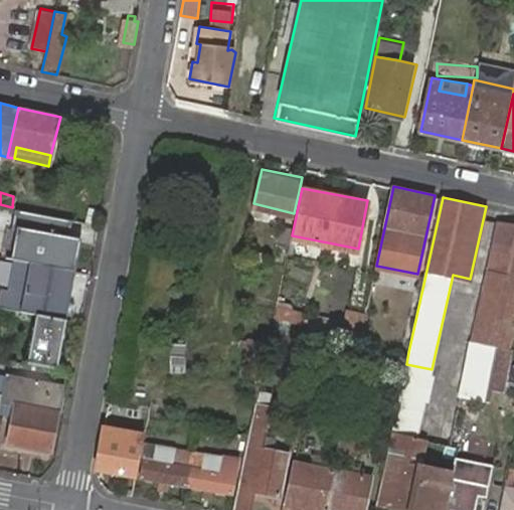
[(72,219),(15,208),(11,228),(16,229),(11,258),(14,259),(75,270),(81,237),(69,235),(72,219)]
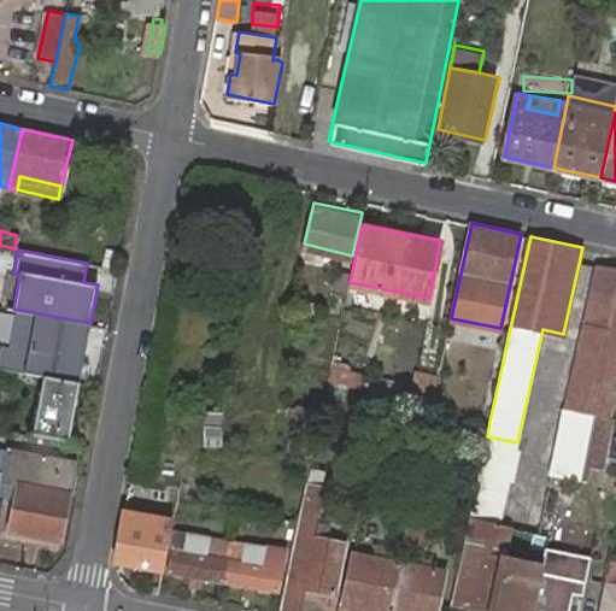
[(562,403),(551,450),(600,459),(605,460),(611,433),(615,413),(611,413),(615,389),(615,266),(598,263),(569,404),(562,403)]
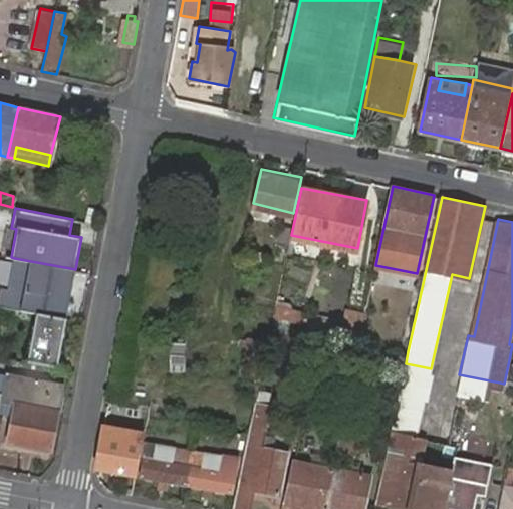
[(66,319),(75,269),(14,258),(8,288),(1,287),(0,290),(0,306),(36,313),(66,319)]
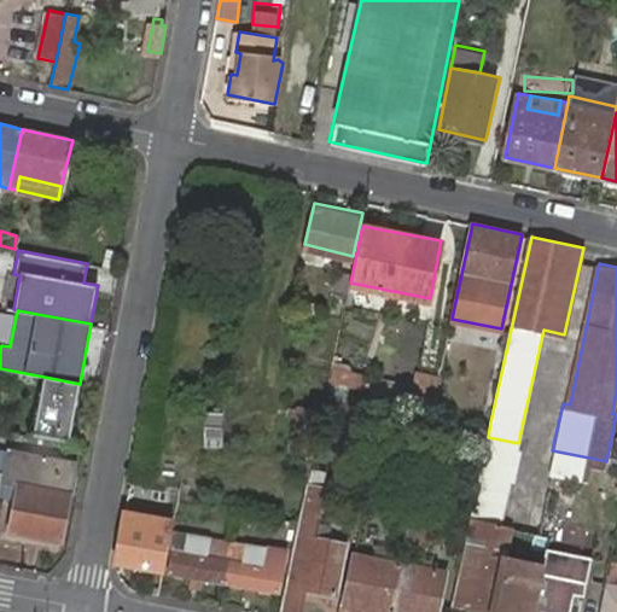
[(337,360),(332,374),(367,386),(372,372),(337,360)]
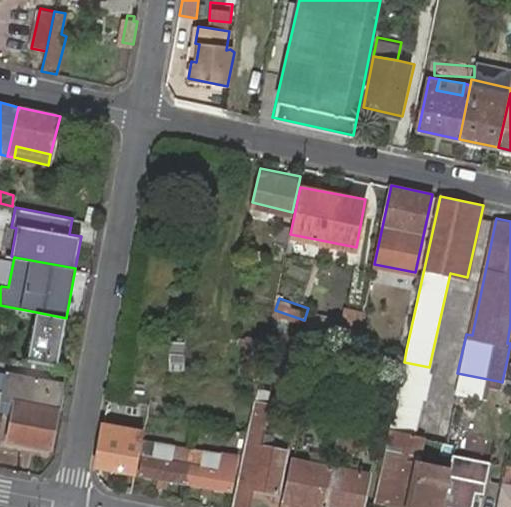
[(344,323),(361,326),(364,307),(347,305),(344,323)]
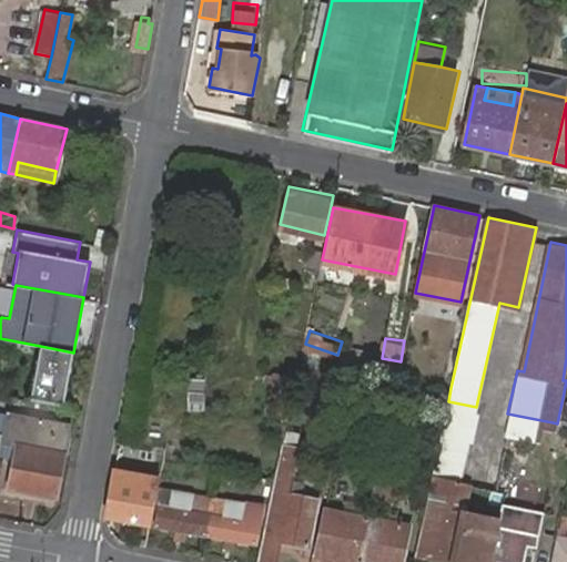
[(73,353),(40,346),(30,400),(63,407),(73,353)]
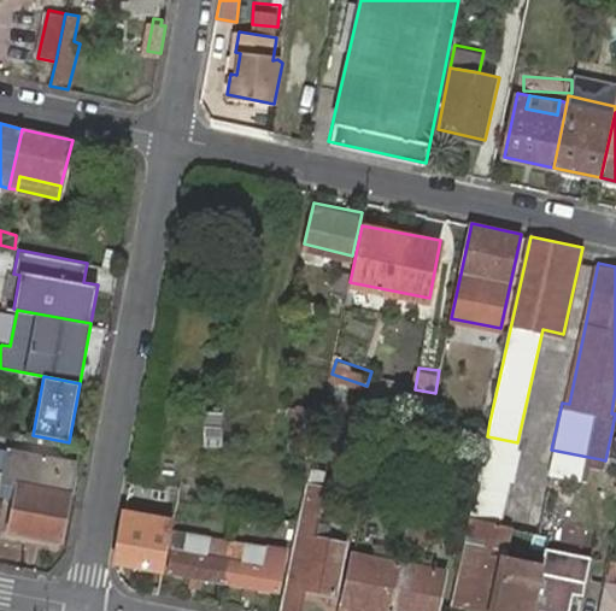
[(291,446),(314,447),(317,401),(293,400),(291,446)]
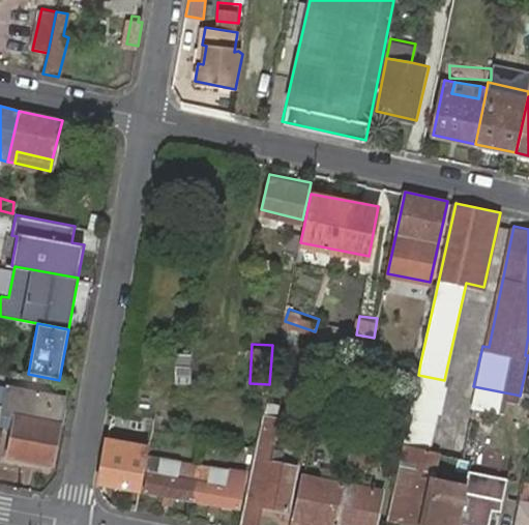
[(179,355),(178,376),(192,377),(192,355),(179,355)]
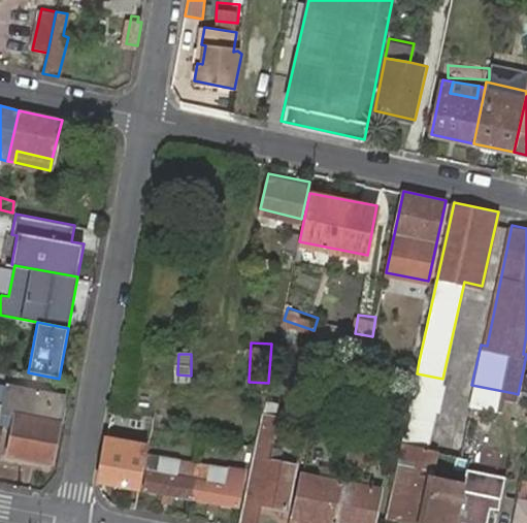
[(526,371),(523,370),(518,394),(526,395),(526,371)]
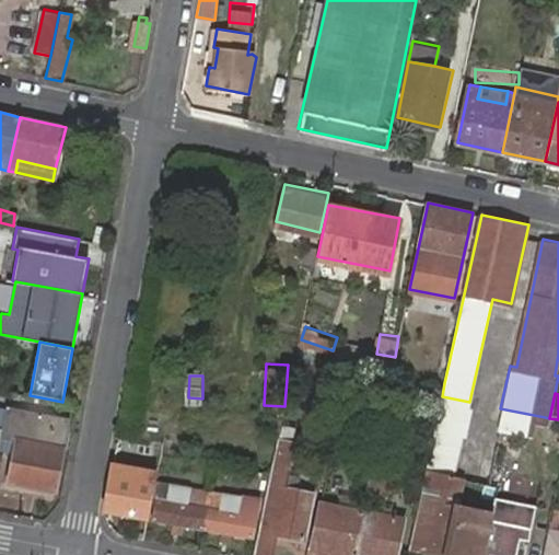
[(451,554),(464,554),(474,508),(458,504),(462,488),(451,485),(463,430),(466,430),(473,406),(469,406),(469,402),(442,396),(423,480),(420,496),(410,544),(452,553),(451,554)]
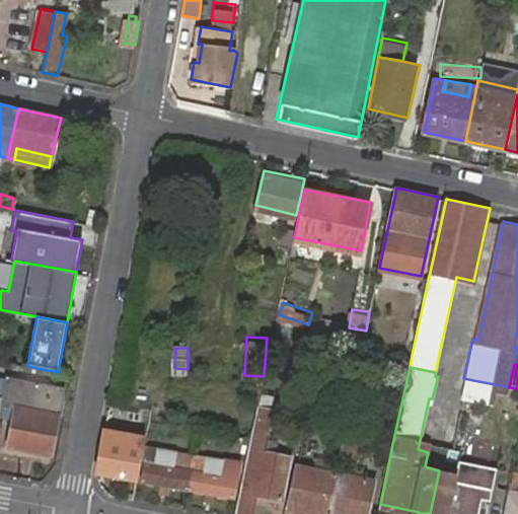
[(350,420),(347,418),(343,436),(340,449),(365,454),(383,372),(362,368),(350,420)]
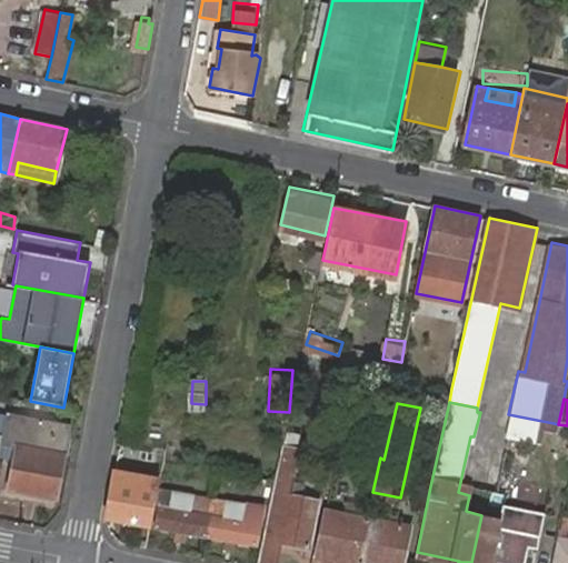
[(70,425),(9,413),(5,433),(0,432),(0,463),(13,466),(9,492),(56,501),(70,425)]
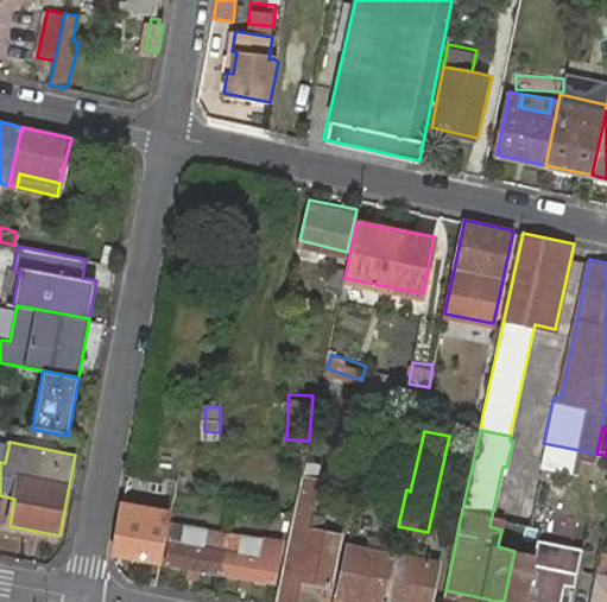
[(592,452),(543,443),(538,463),(587,474),(592,452)]
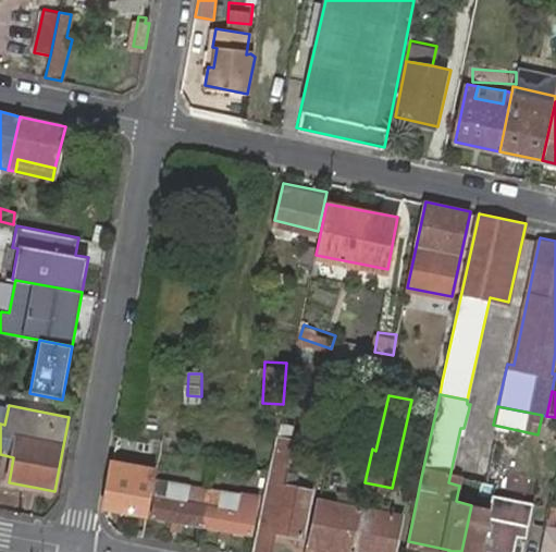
[(278,436),(269,474),(285,478),(294,441),(278,436)]
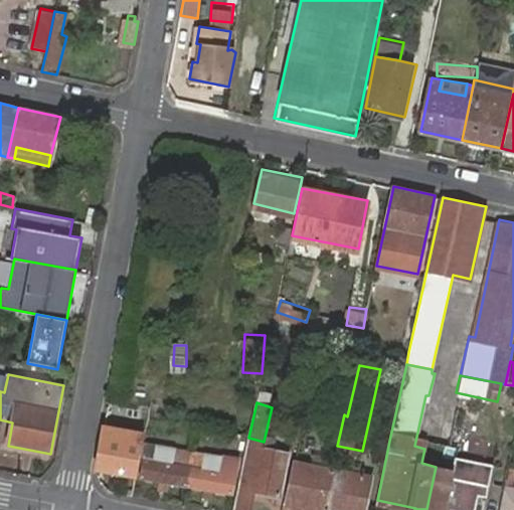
[(106,403),(103,417),(116,420),(119,405),(106,403)]
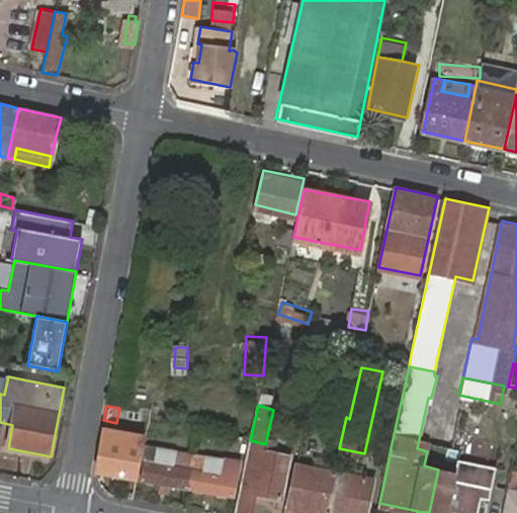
[(96,468),(138,475),(146,434),(102,427),(95,465),(96,468)]
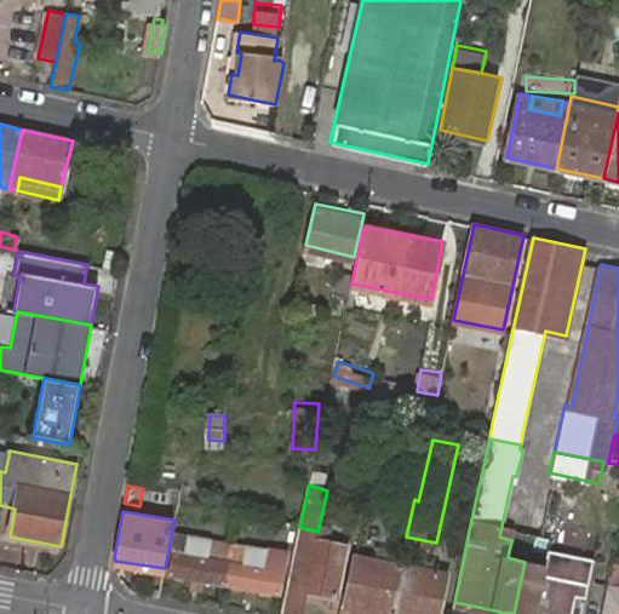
[(280,613),(299,613),(305,586),(337,595),(348,544),(298,533),(281,613),(280,613)]
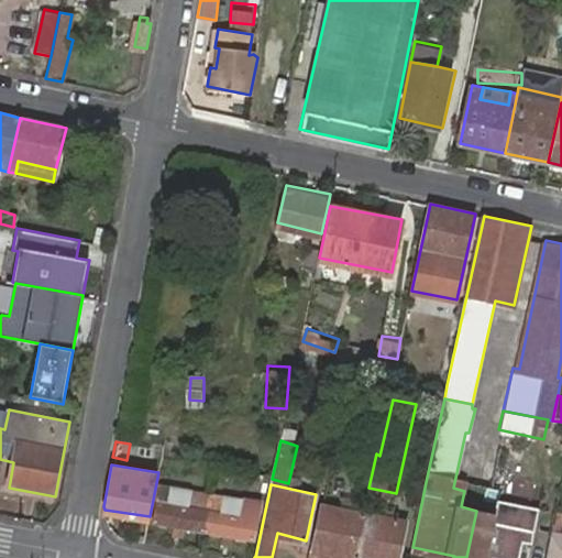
[(154,516),(254,535),(257,516),(157,499),(154,516)]
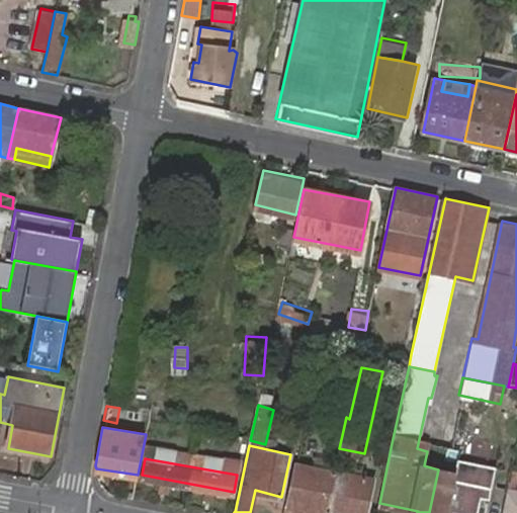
[(297,461),(286,512),(325,512),(326,510),(334,472),(297,461)]
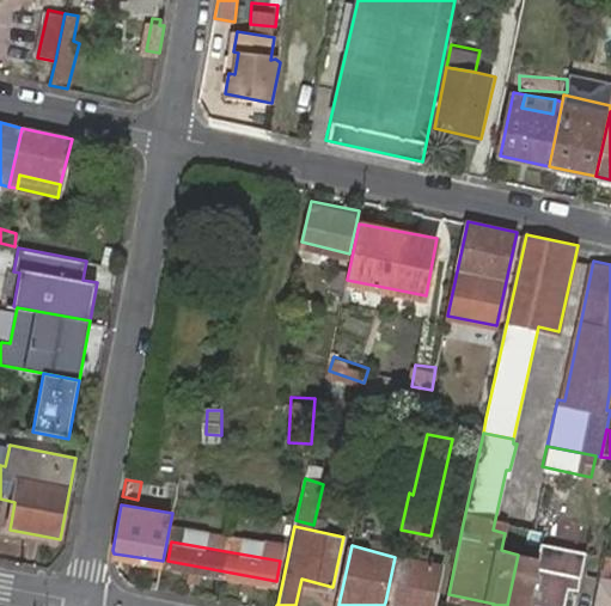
[(395,557),(385,603),(402,605),(431,605),(440,564),(396,554),(395,557)]
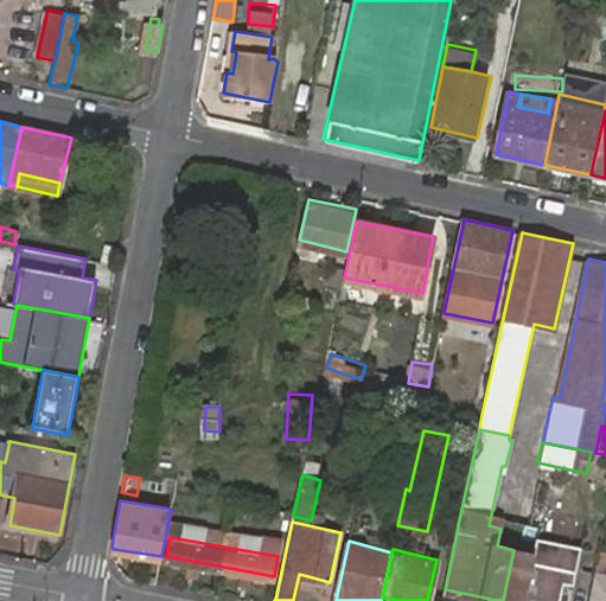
[(514,550),(503,600),(561,600),(566,580),(574,583),(578,566),(530,556),(530,554),(514,550)]
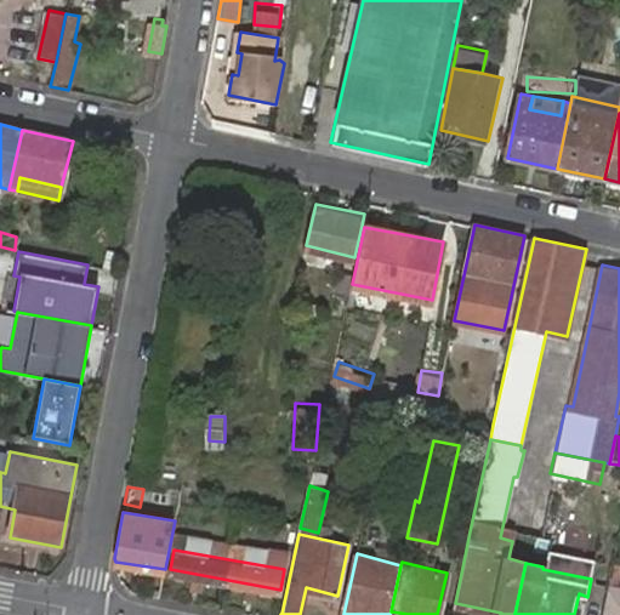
[(619,584),(613,582),(606,614),(619,614),(619,584)]
